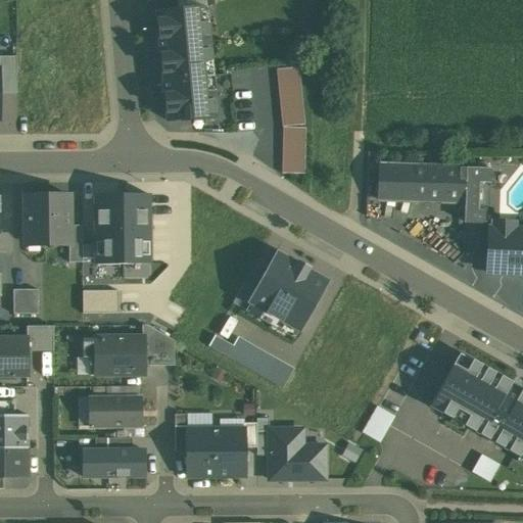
[(199,9),(156,13),(167,122),(180,121),(180,122),(192,121),(192,122),(216,120),(214,103),(208,99),(206,79),(212,78),(212,76),(206,77),(204,62),(209,57),(206,29),(201,24),(199,9)]
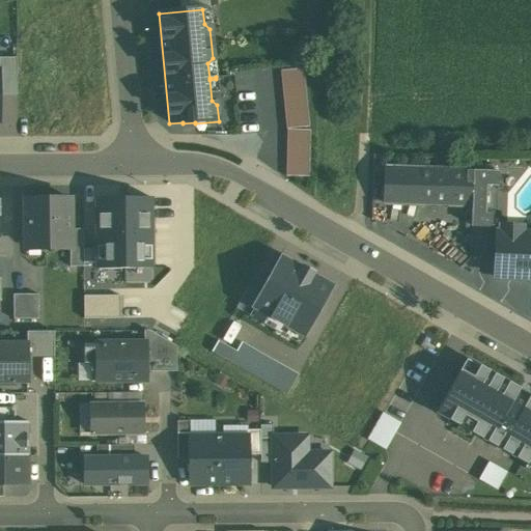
[(17,59),(0,58),(0,95),(17,96),(17,59)]
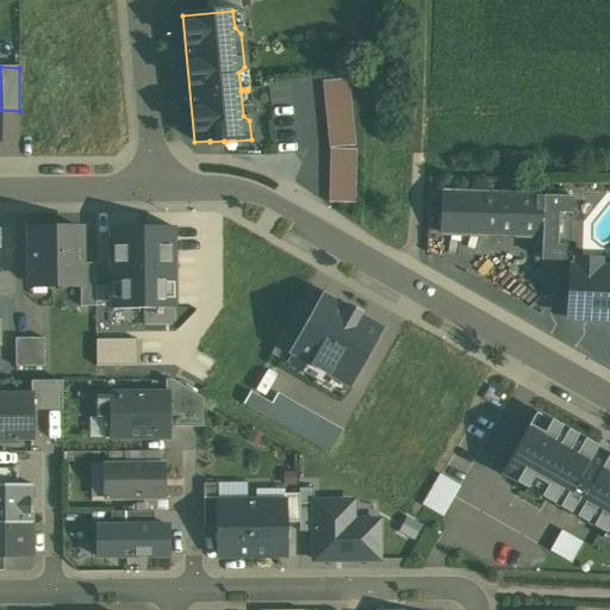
[(322,83),(323,97),(347,93),(346,80),(322,83)]
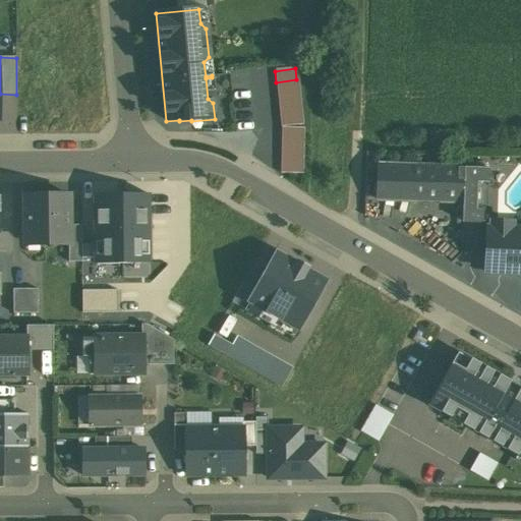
[(276,82),(278,94),(298,91),(296,79),(276,82)]
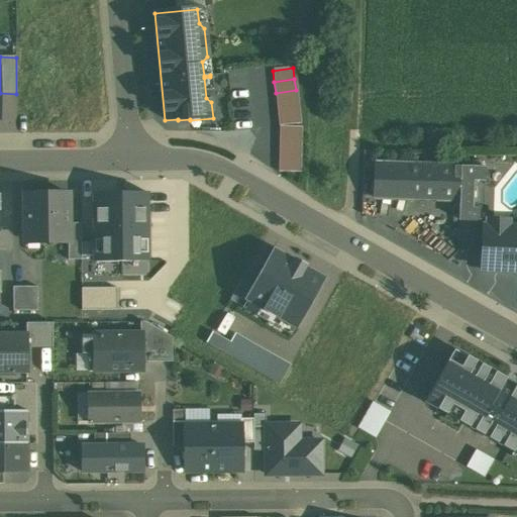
[(276,93),(277,104),(297,102),(296,90),(276,93)]
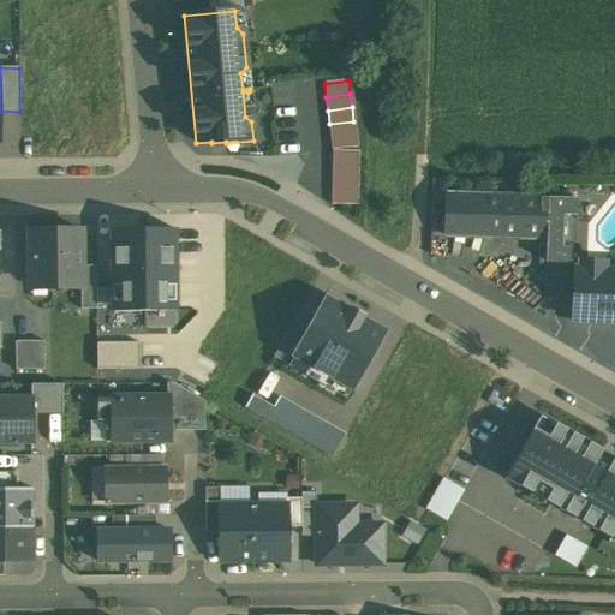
[(329,124),(332,137),(356,135),(353,121),(329,124)]
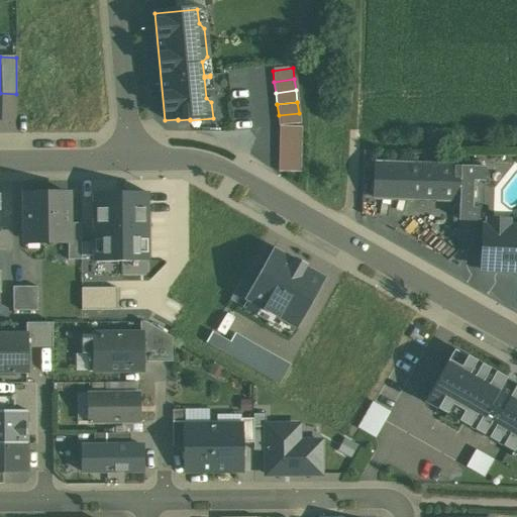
[(279,115),(280,126),(300,124),(299,113),(279,115)]
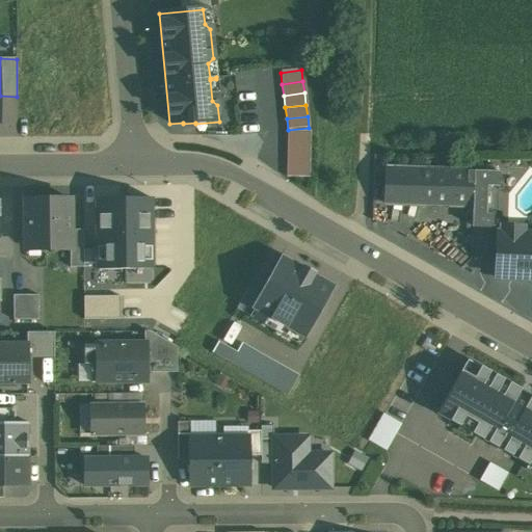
[(288,130),(288,142),(311,143),(311,131),(288,130)]
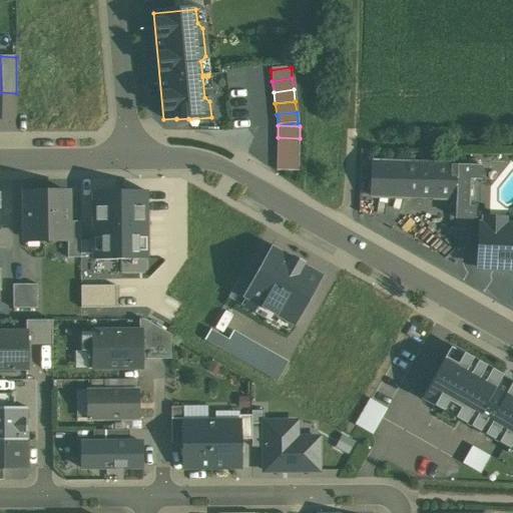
[(278,137),(277,148),(299,149),(300,138),(278,137)]
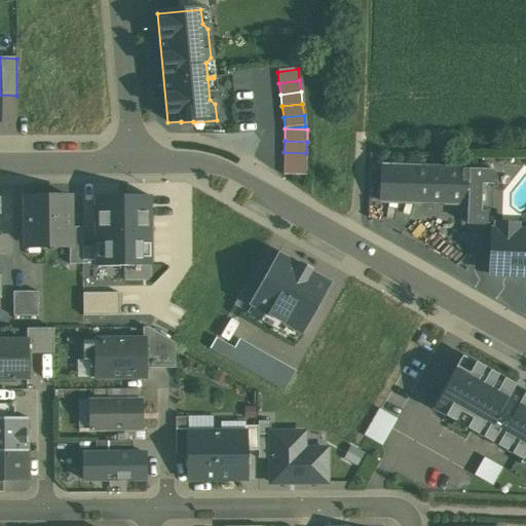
[(284,152),(284,164),(306,165),(306,153),(284,152)]
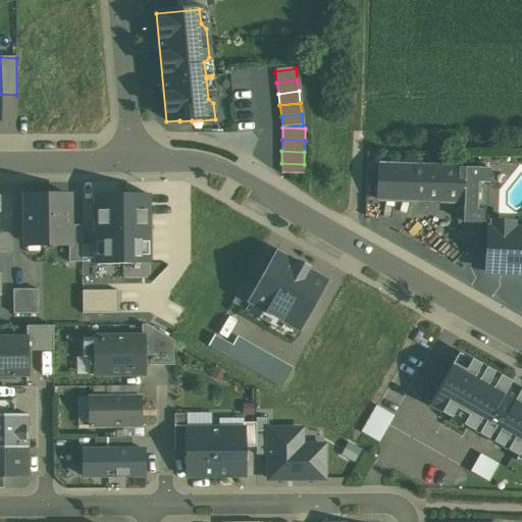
[(281,163),(280,174),(304,175),(304,164),(281,163)]
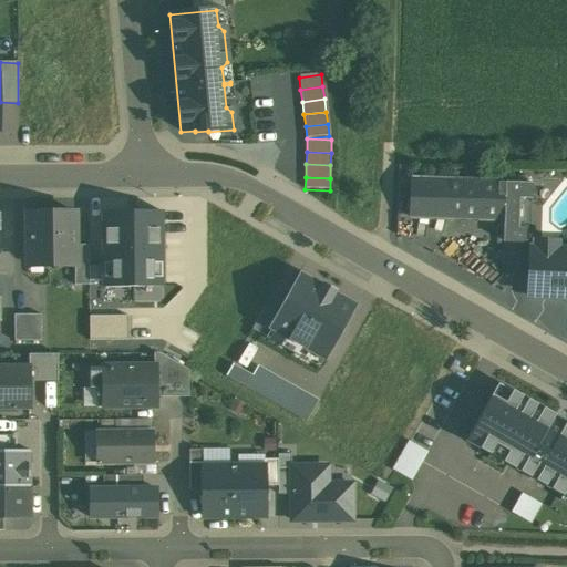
[(504,183),(411,179),(410,218),(503,222),(504,183)]
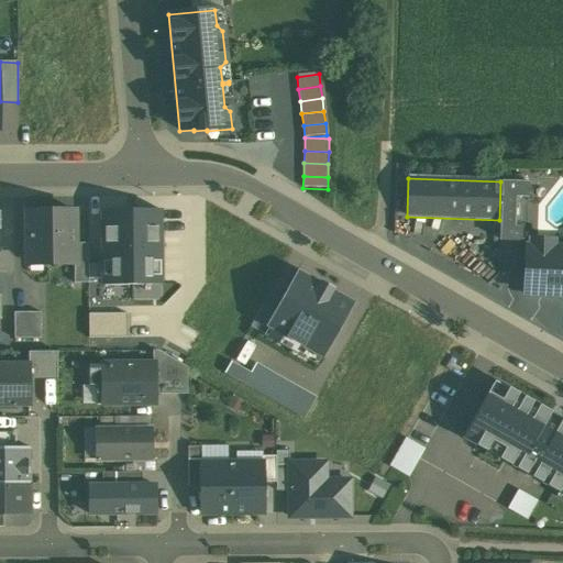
[(527,183),(500,181),(499,220),(498,240),(519,241),(520,227),(514,227),(514,197),(526,197),(527,183)]
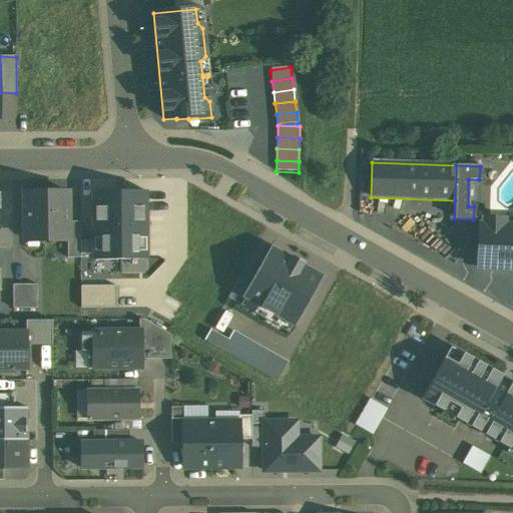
[(67,192),(23,192),(24,238),(26,238),(26,232),(39,232),(39,241),(67,241),(68,241),(68,222),(67,192)]
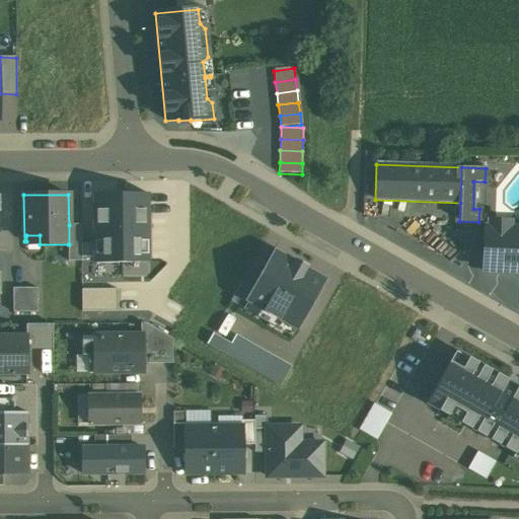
[(94,264),(148,264),(148,195),(93,195),(93,244),(94,258),(94,264)]
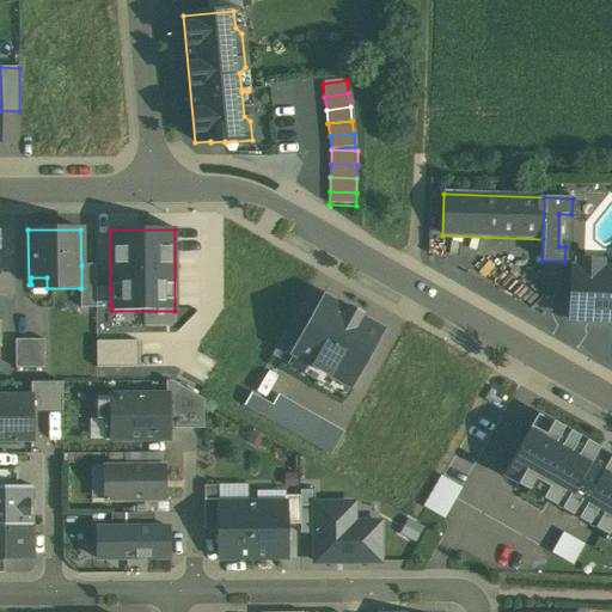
[(611,269),(601,269),(600,262),(576,261),(575,275),(570,275),(570,298),(573,298),(573,297),(585,298),(583,320),(611,320),(611,269)]
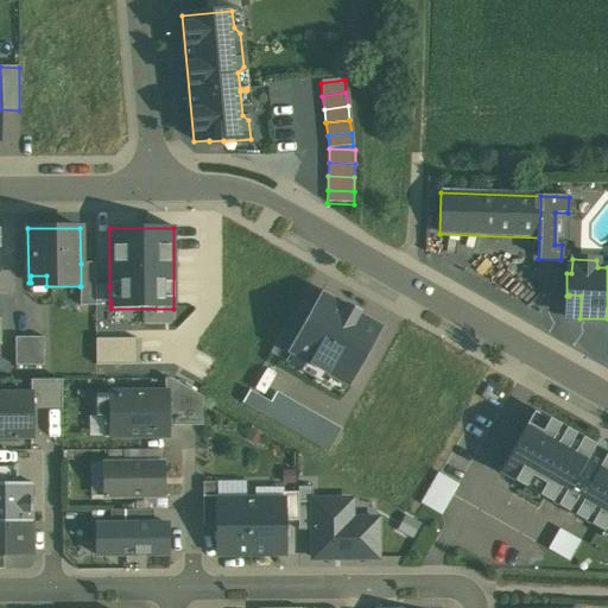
[(95,264),(81,264),(81,286),(80,286),(80,306),(95,305),(95,287),(95,264)]
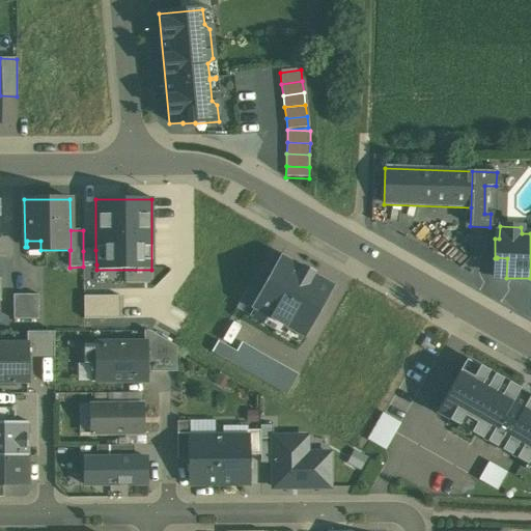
[(83,264),(96,264),(95,250),(83,251),(83,264)]
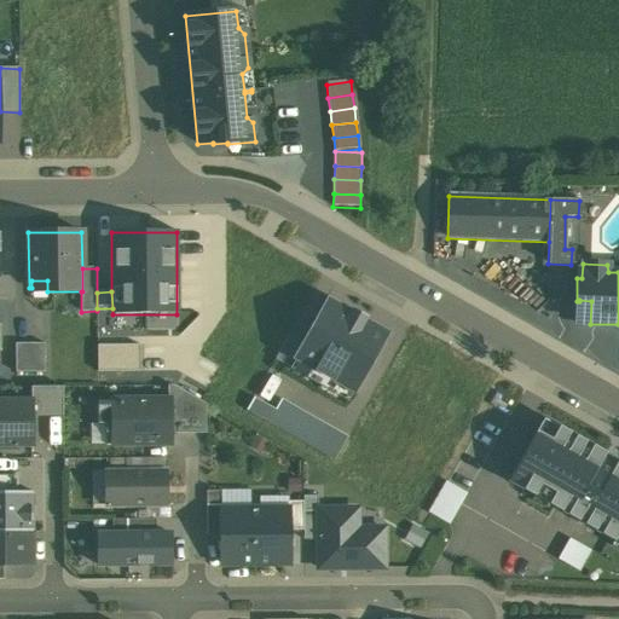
[(389,334),(327,298),(302,342),(291,360),(354,395),(389,334)]
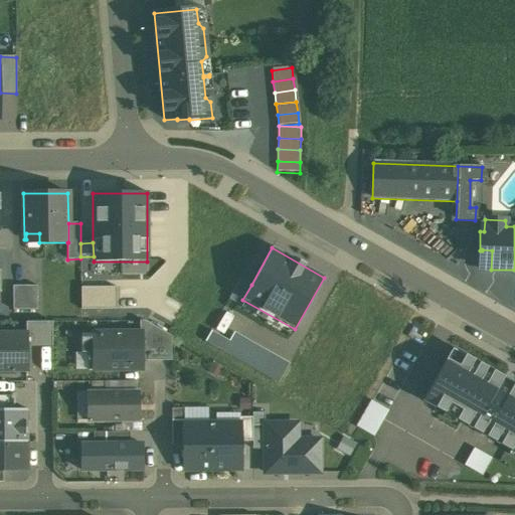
[(242,300),(251,285),(240,279),(228,300),(238,306),(242,300)]
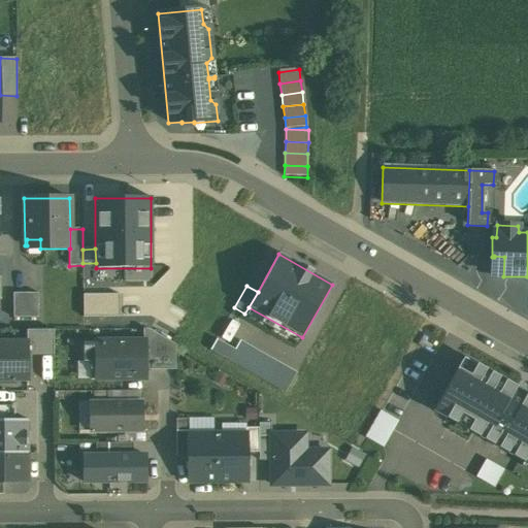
[(37,318),(37,293),(12,293),(12,318),(37,318)]
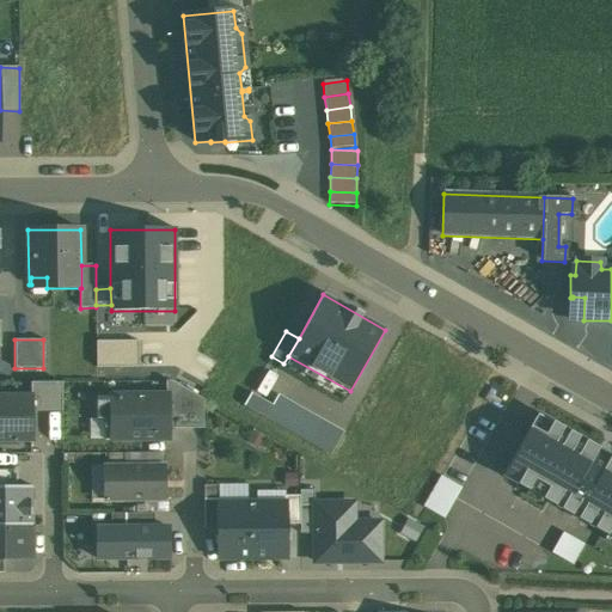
[(98,367),(139,367),(139,342),(98,342),(98,367)]
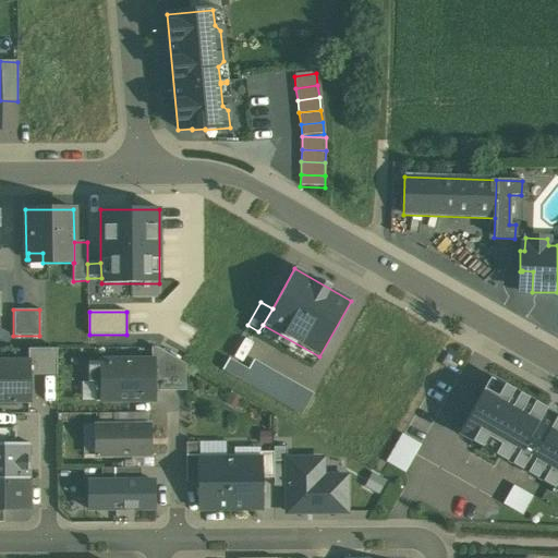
[(243,361),(254,340),(242,335),(232,354),(243,361)]
